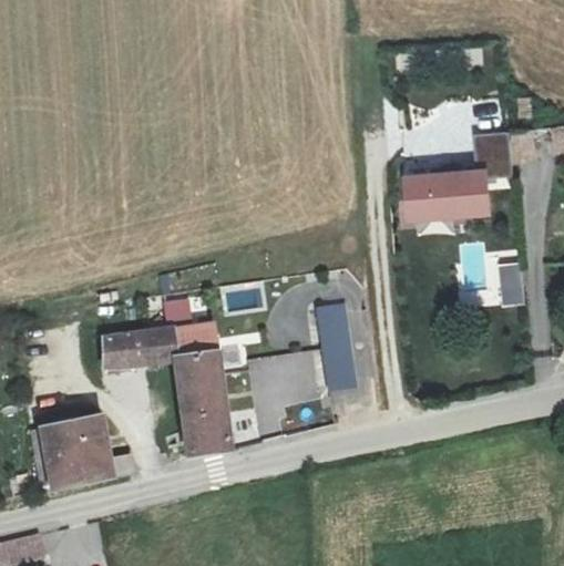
[(530,131),(508,132),(510,160),(532,157),(530,131)]
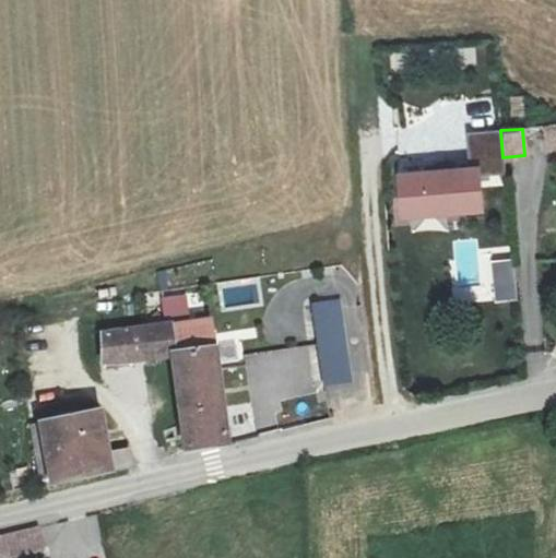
[(500,174),(497,130),(465,132),(469,168),(389,174),(392,220),(482,213),(478,175),(500,174)]
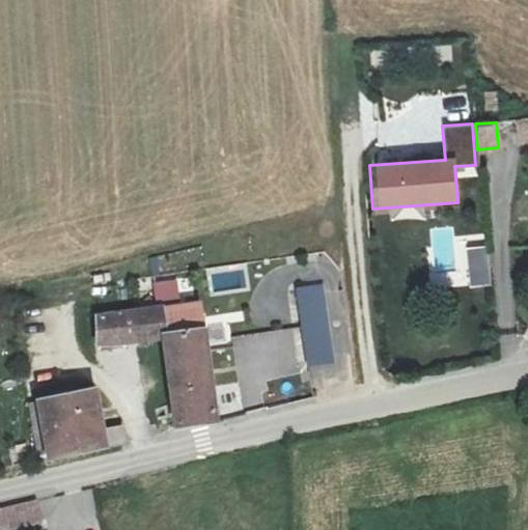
[(172,278),(151,280),(155,306),(175,304),(172,278)]
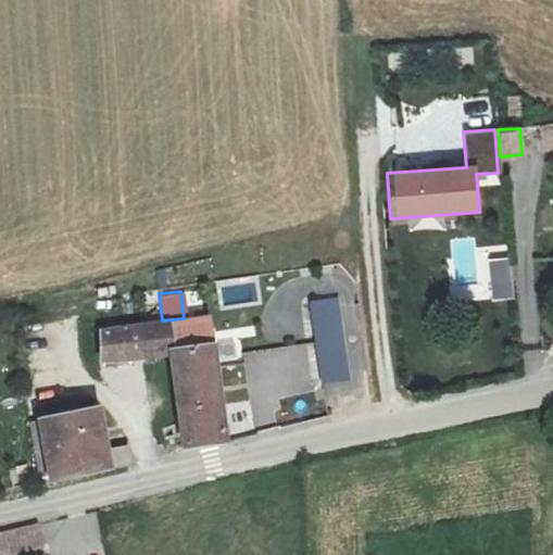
[(306,301),(321,382),(347,378),(332,297),(306,301)]
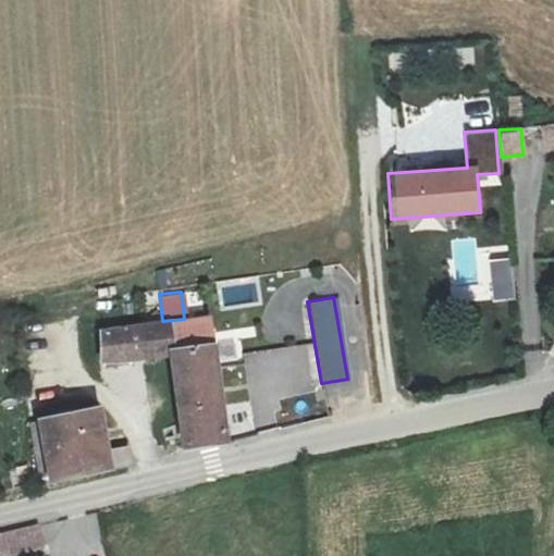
[(220,442),(208,345),(204,316),(184,319),(162,321),(97,330),(101,358),(170,349),(182,446),(220,442)]
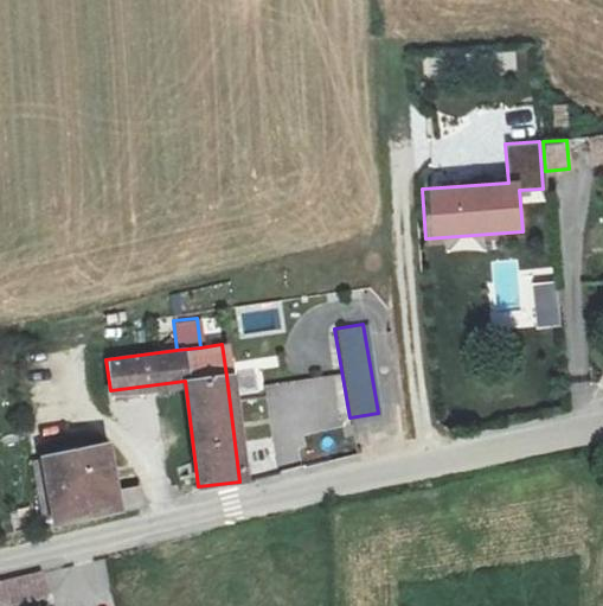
[(40,460),(55,522),(139,504),(135,488),(115,491),(106,446),(40,460)]
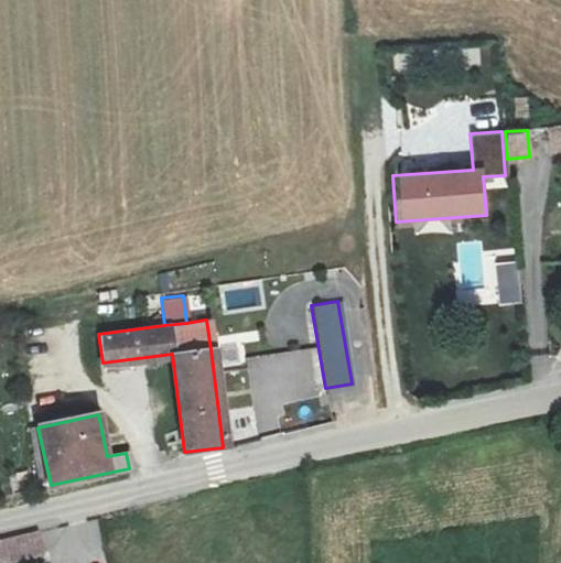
[(43,528),(47,556),(77,552),(78,562),(104,562),(98,520),(43,528)]
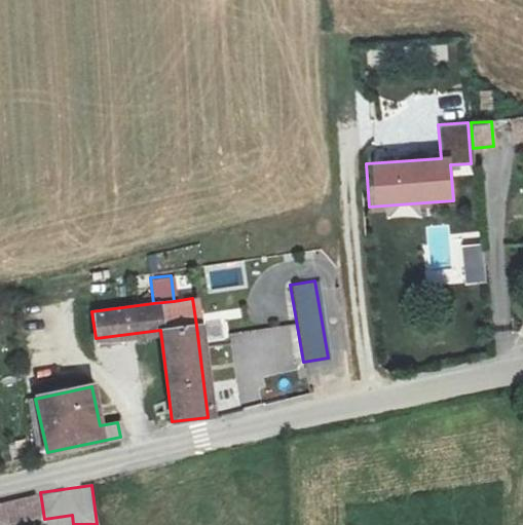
[(0,524),(14,524),(36,520),(30,495),(0,501),(0,524)]
